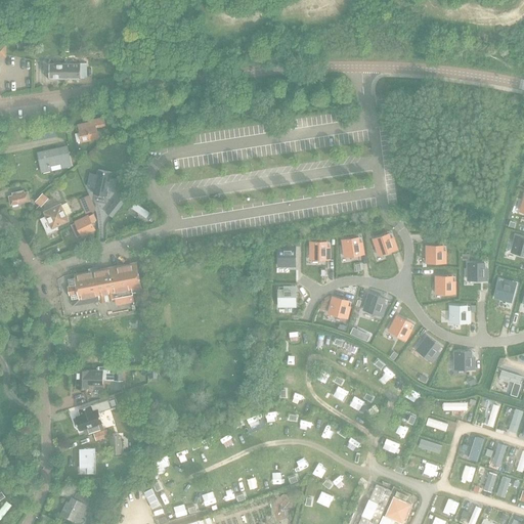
[(63,81),(63,62),(58,62),(58,59),(53,59),(53,62),(48,62),(48,77),(59,77),(59,81),(63,81)]
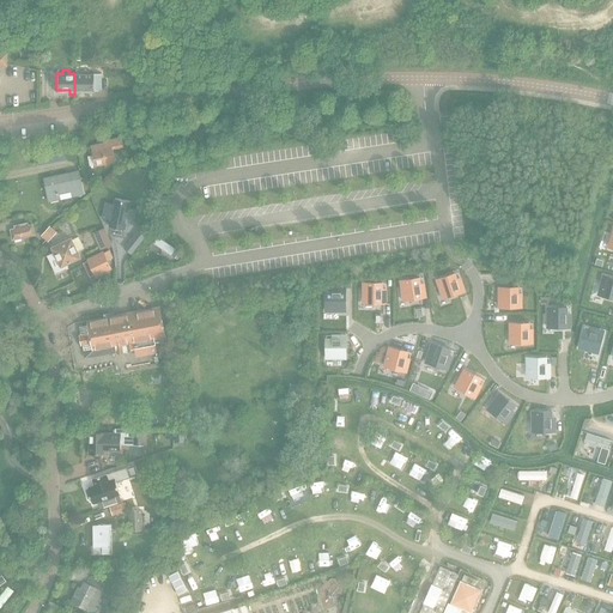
[(74,73),(74,95),(80,95),(80,91),(101,91),(101,73),(89,73),(89,70),(82,70),(82,73),(74,73)]
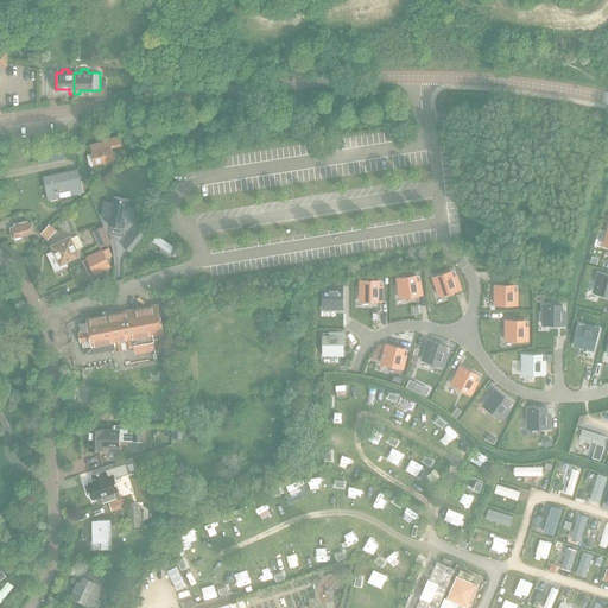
[(89,144),(94,164),(114,159),(112,147),(122,145),(120,134),(103,139),(103,140),(89,144)]
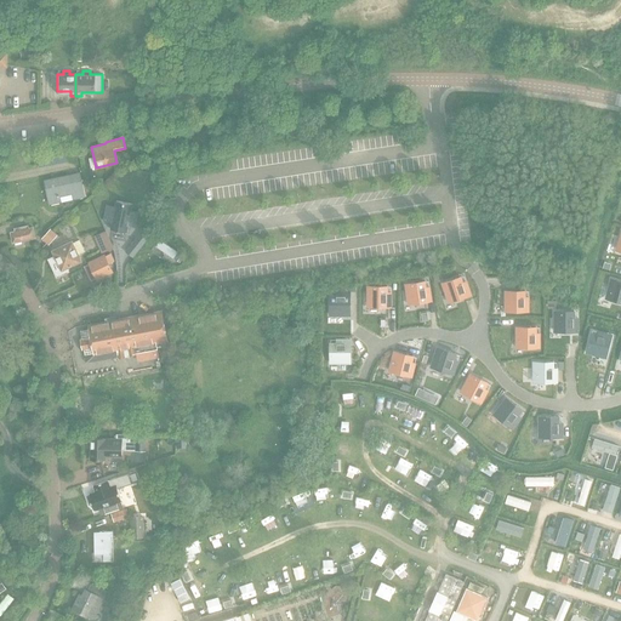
[(79,177),(69,178),(68,175),(44,180),(50,203),(60,200),(58,194),(72,192),(73,198),(84,195),(79,177)]
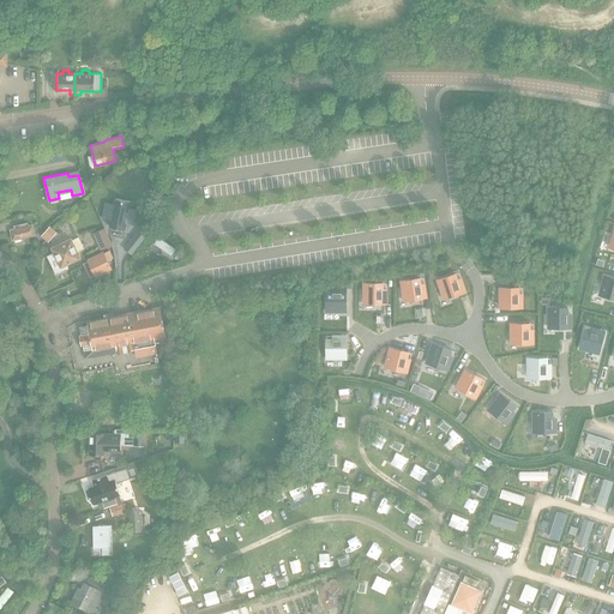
[(114,198),(114,204),(106,202),(102,217),(110,220),(109,227),(125,229),(131,202),(114,198)]
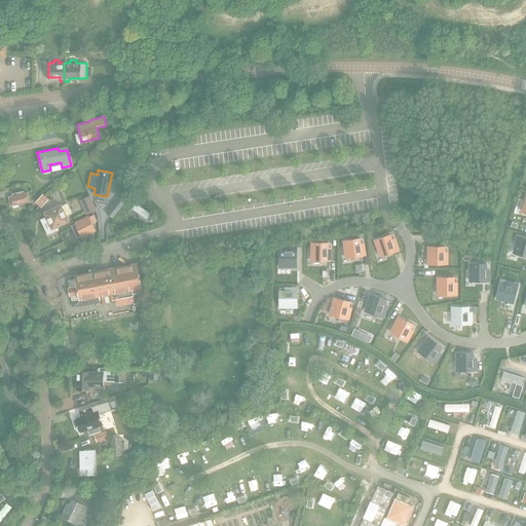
[(27,192),(24,192),(24,190),(11,192),(12,195),(8,196),(10,204),(29,200),(27,192)]
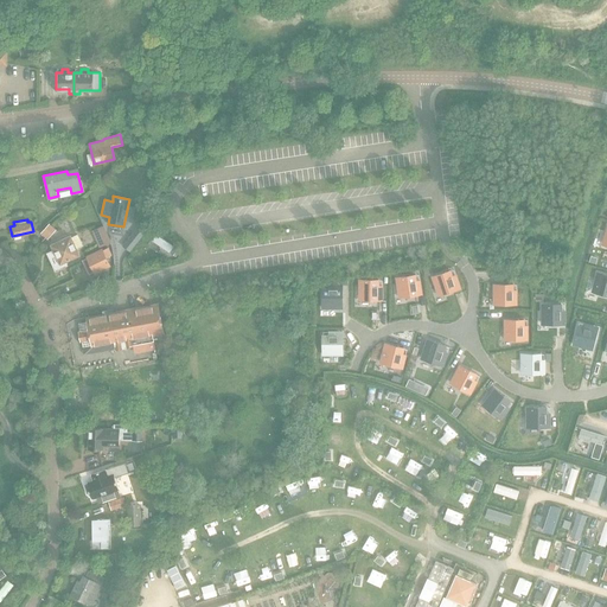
[(40,234),(48,240),(56,230),(49,224),(40,234)]
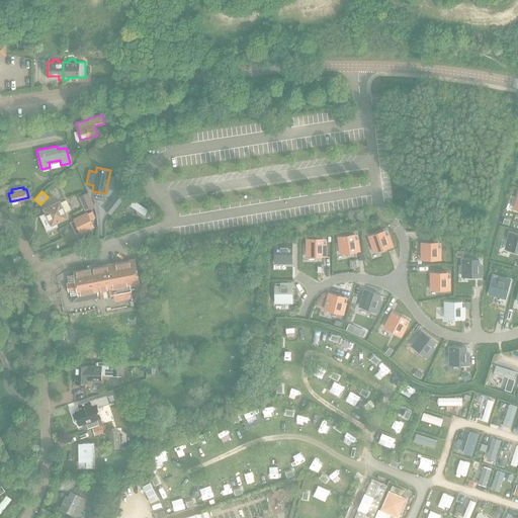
[(78,196),(84,210),(94,206),(88,192),(78,196)]
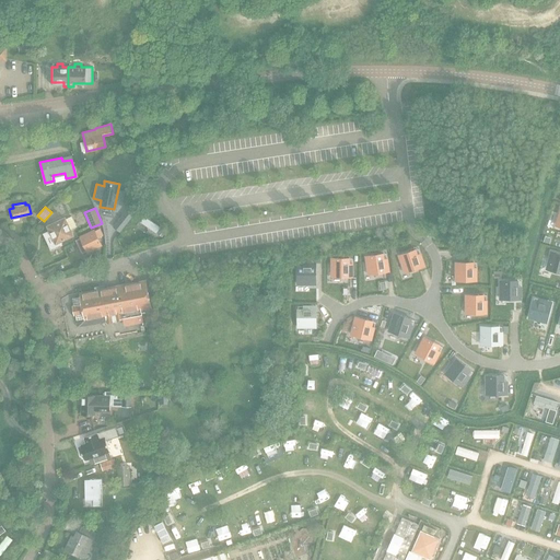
[(113,224),(118,229),(126,218),(119,213),(113,224)]
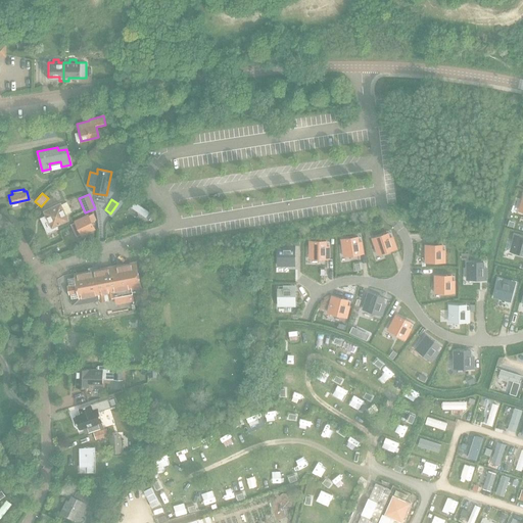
[(146,218),(149,211),(134,201),(131,207),(130,206),(127,211),(142,221),(145,218),(146,218)]
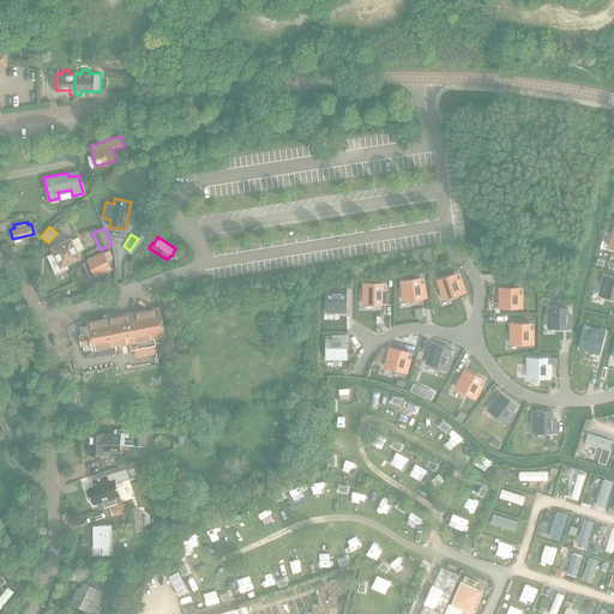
[(55,253),(48,257),(56,272),(62,270),(67,268),(66,264),(79,258),(71,239),(52,247),(54,253),(55,253)]
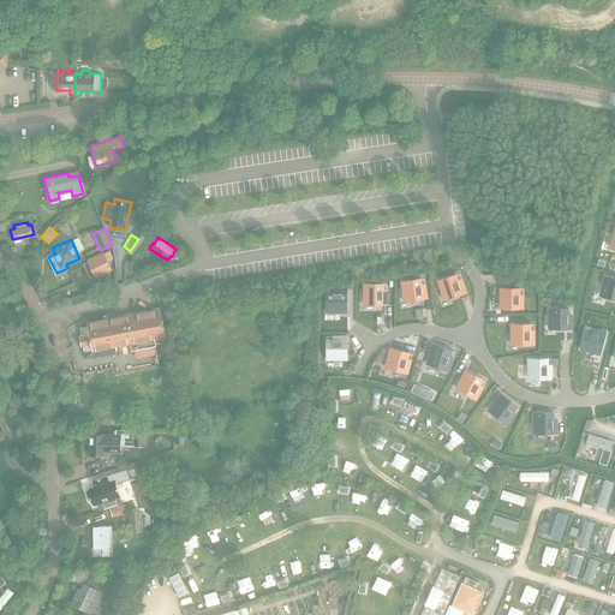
[(103,252),(88,260),(91,268),(96,275),(111,268),(107,261),(112,258),(109,251),(105,254),(103,252)]
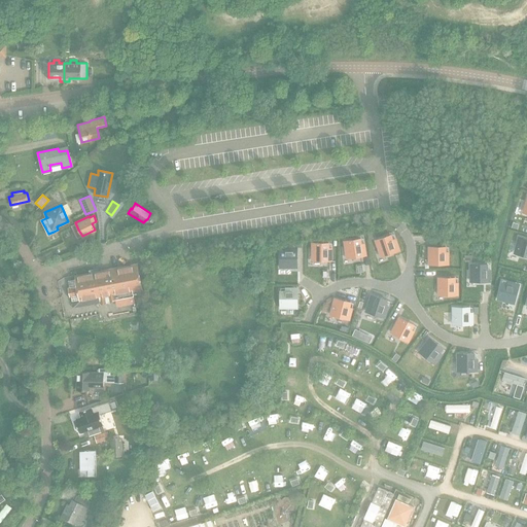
[(396,251),(390,235),(384,237),(375,240),(379,251),(382,250),(384,255),(389,253),(396,251)]
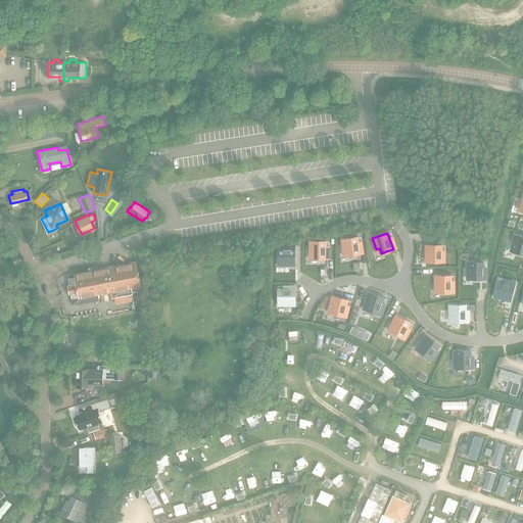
[(522,237),(514,235),(511,246),(515,247),(513,252),(519,253),(522,254),(522,237)]
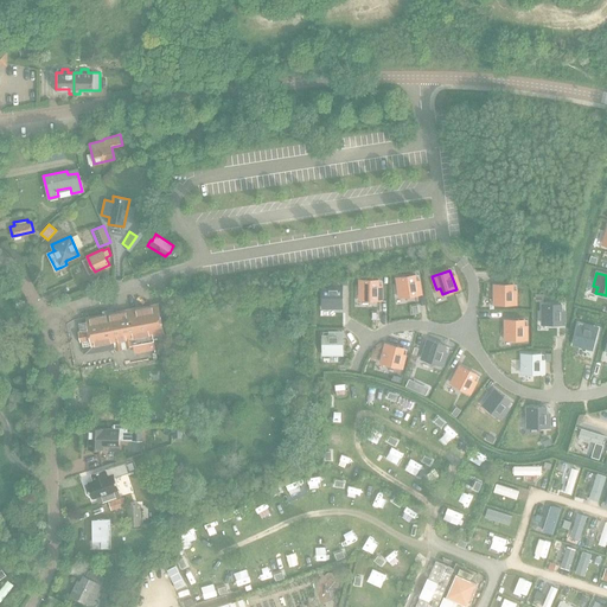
[(417,294),(414,274),(407,275),(407,276),(396,278),(397,291),(402,291),(403,296),(410,295),(417,294)]
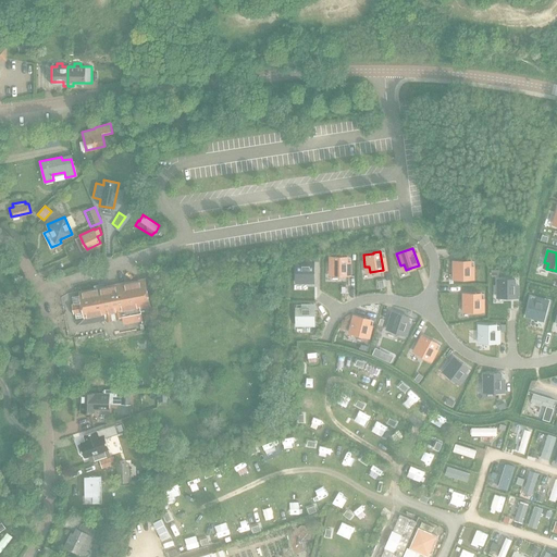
[(347,275),(347,257),(339,257),(330,257),(330,269),(333,269),(333,274),(339,274),(339,275),(347,275)]
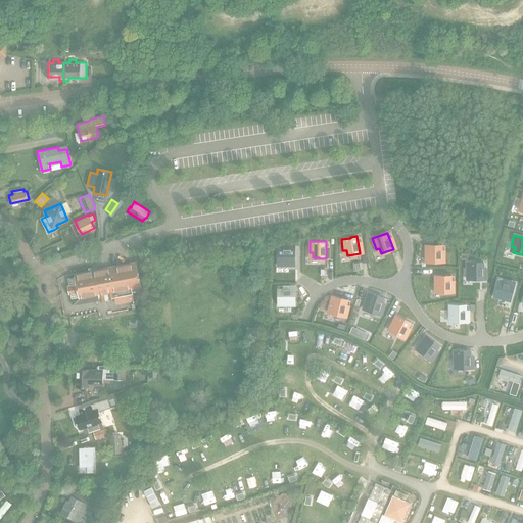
[(441,262),(441,244),(434,244),(434,245),(425,245),(425,256),(428,256),(428,262),(434,262),(441,262)]
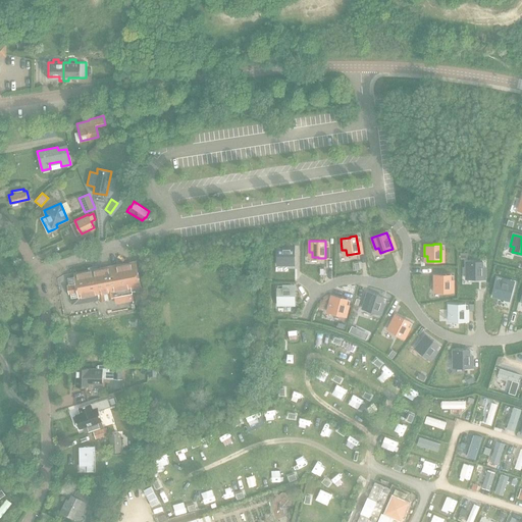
[(294,261),(294,255),(294,249),(276,249),(276,255),(276,265),(289,265),(289,261),(294,261)]
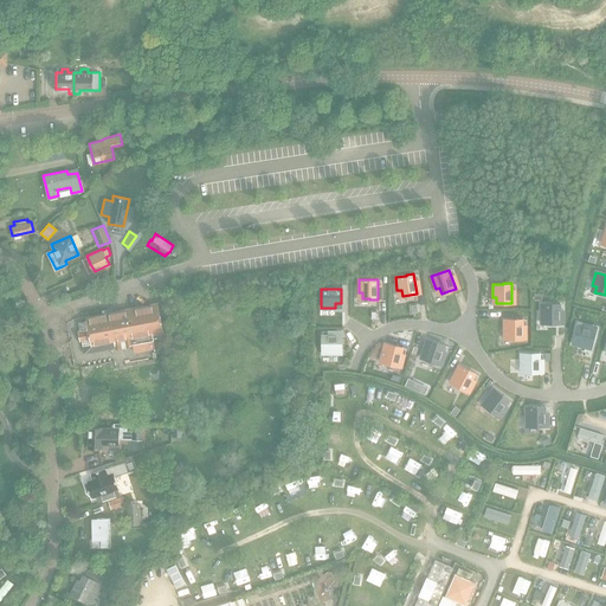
[(133,343),(153,340),(152,334),(162,331),(158,303),(86,316),(86,320),(78,322),(79,333),(79,337),(81,337),(84,353),(115,347),(115,348),(133,345),(133,343)]
